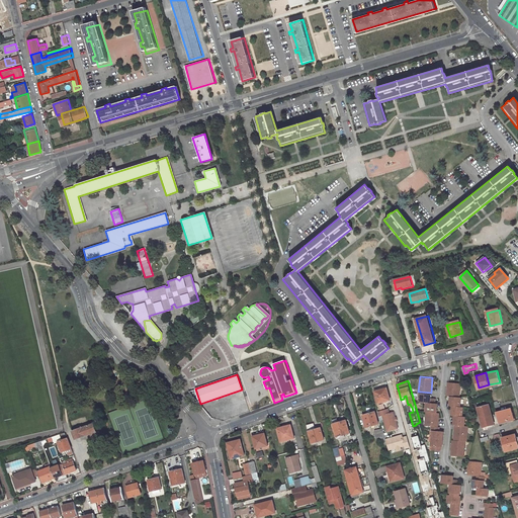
[(460,382),(449,381),(447,395),(451,395),(460,396),(460,382)]
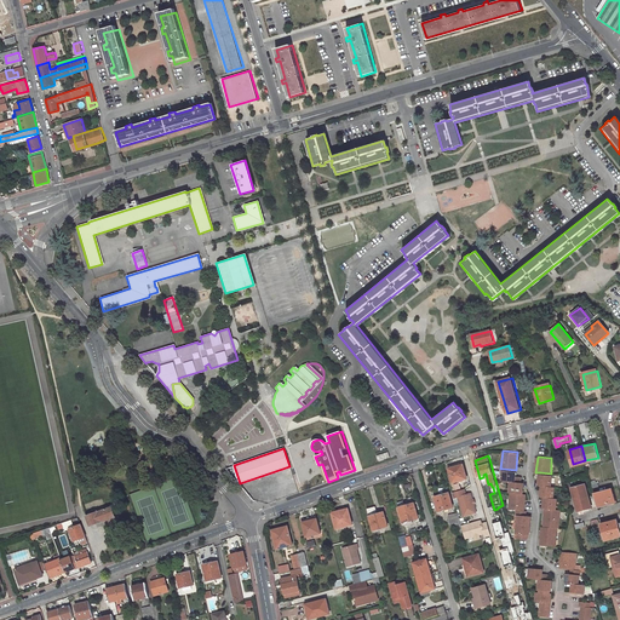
[(463,464),(448,468),(453,482),(466,478),(463,464)]
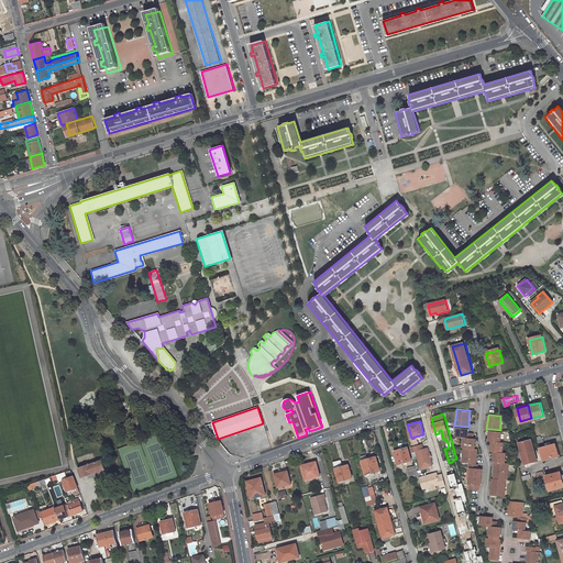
[(463,435),(473,437),(473,431),(468,431),(468,427),(456,426),(456,434),(463,435)]
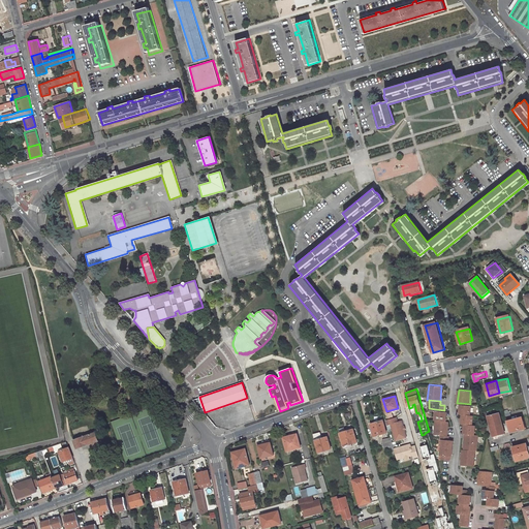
[(470,404),(461,403),(460,413),(463,413),(470,413),(471,404),(470,404)]
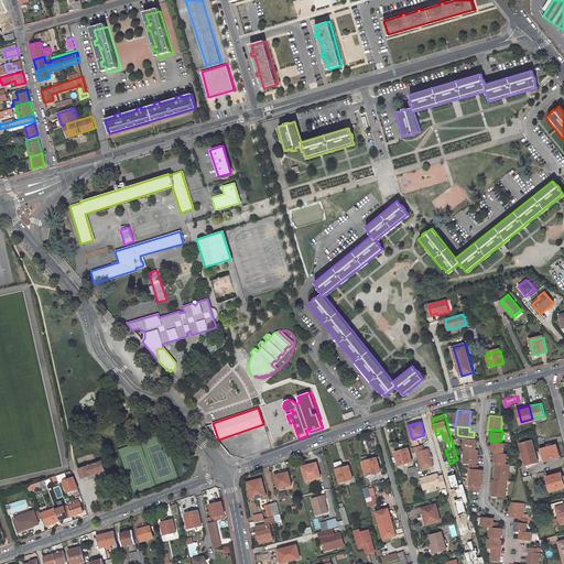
[(474,437),(464,436),(464,446),(465,447),(476,447),(477,437),(474,437)]
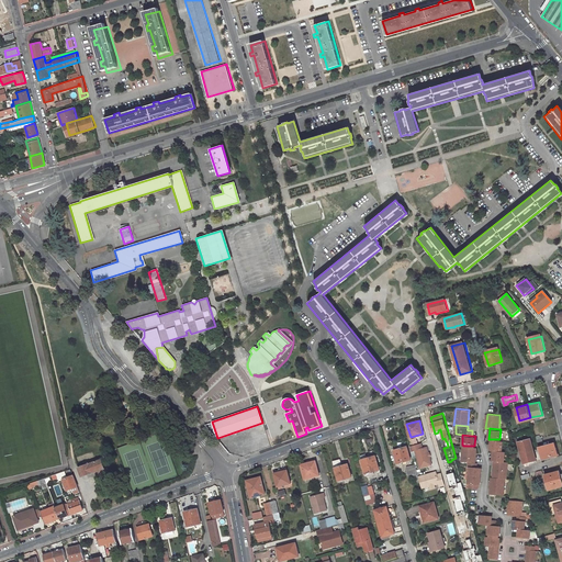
[(530,437),(518,440),(524,461),(536,458),(530,437)]
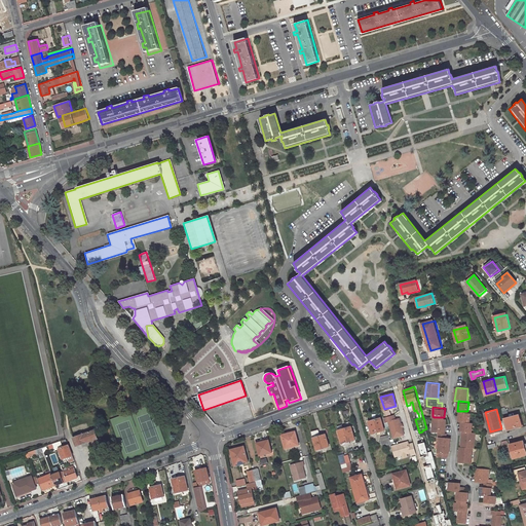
[(470,421),(471,412),(467,411),(460,411),(459,420),(462,420),(470,421)]
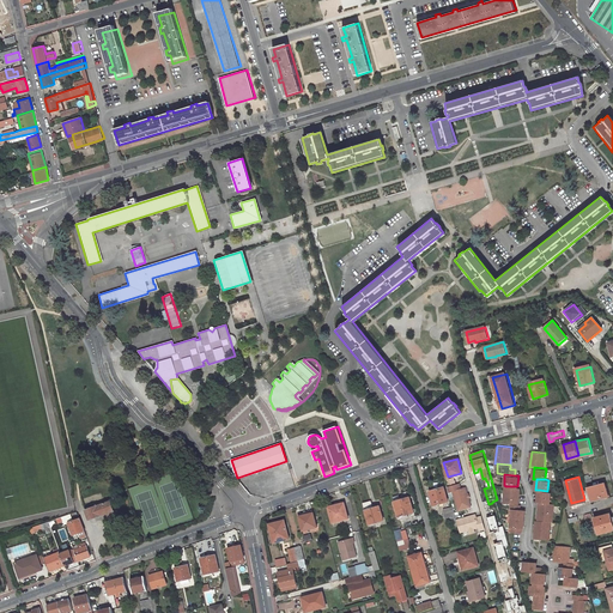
[(606,483),(588,487),(592,501),(610,496),(606,483)]
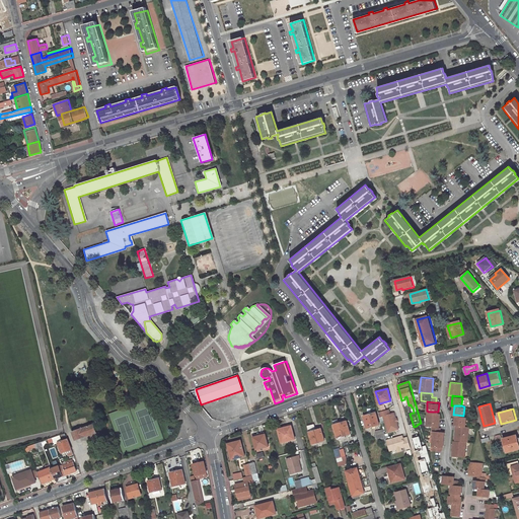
[(375,412),(364,416),(367,428),(379,424),(375,412)]
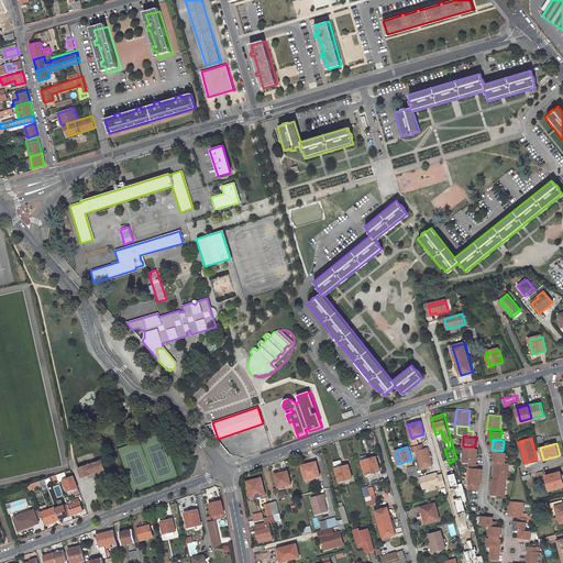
[(464,446),(462,461),(470,462),(476,462),(477,448),(475,446),(464,446)]
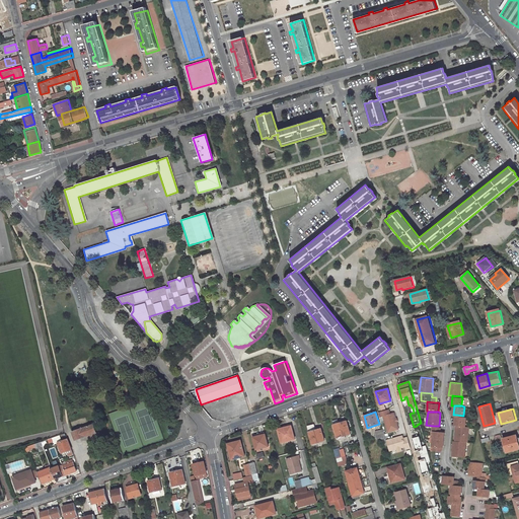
[(457,425),(465,425),(466,416),(463,416),(456,415),(455,425),(457,425)]
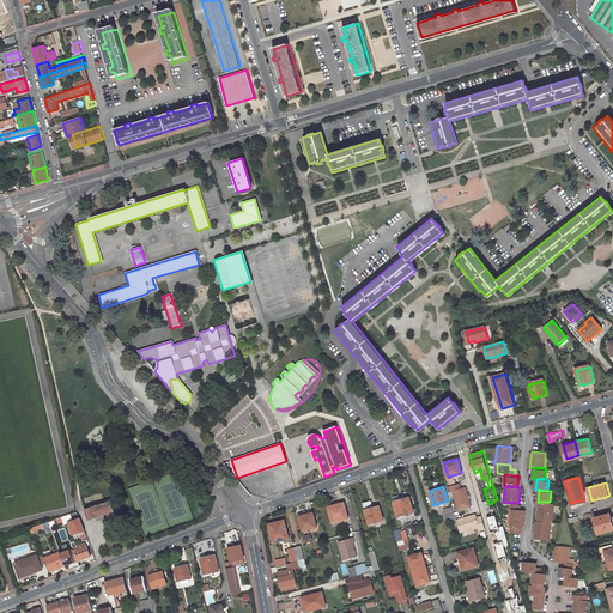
[(395,501),(399,519),(407,516),(407,515),(414,513),(410,497),(395,501)]
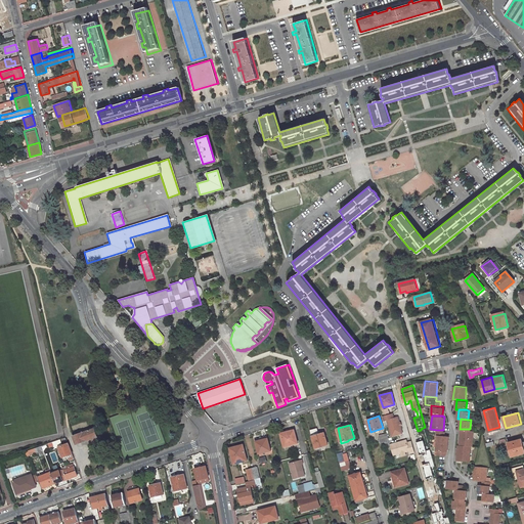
[(76,443),(97,435),(93,427),(72,434),(76,443)]
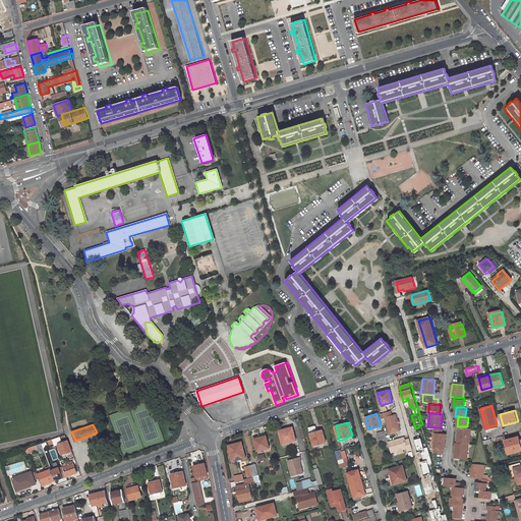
[(469,443),(470,427),(467,426),(459,426),(457,442),(468,443),(469,443)]
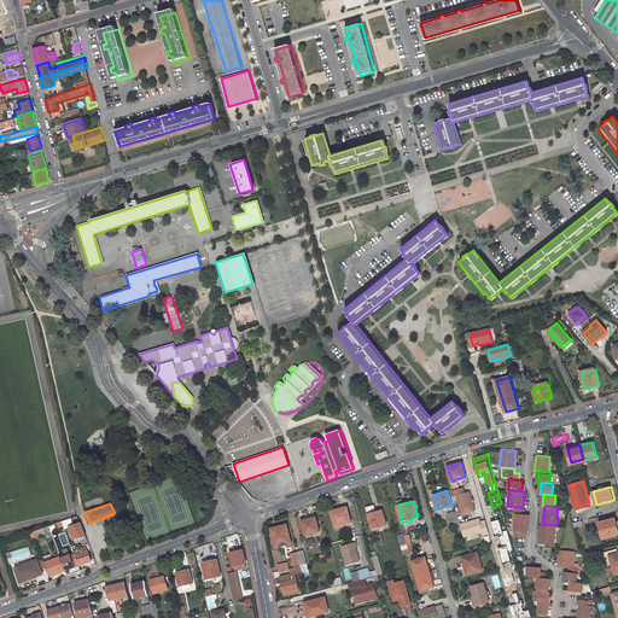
[(336,526),(351,523),(348,509),(348,507),(332,511),(336,526)]
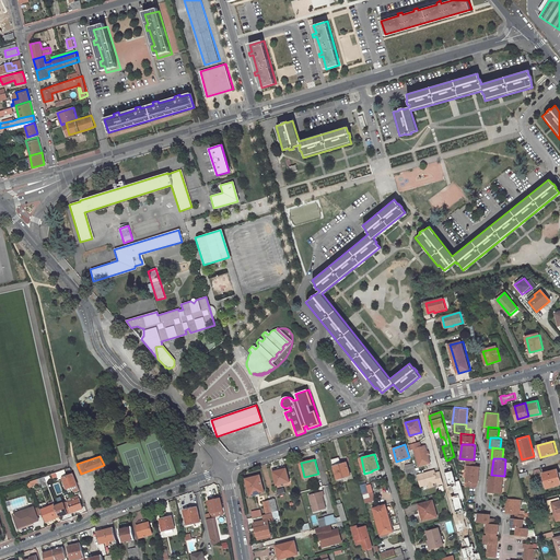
[(475,465),(476,461),(474,459),(467,459),(466,462),(466,464),(468,464),(467,473),(479,474),(480,465),(475,465)]
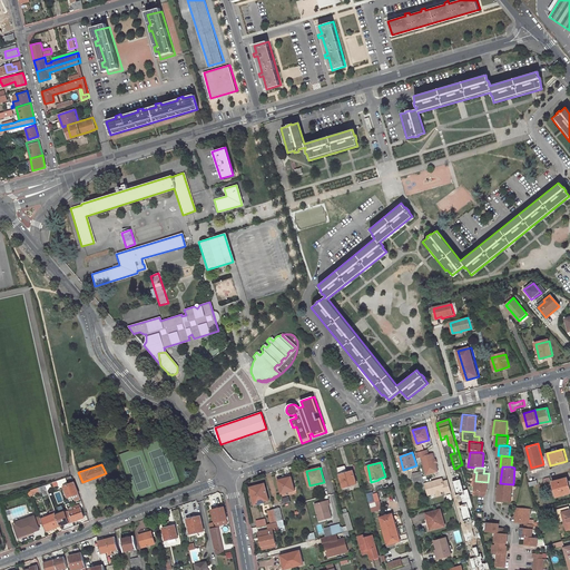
[(347,471),(340,473),(344,487),(357,483),(353,470),(347,471)]
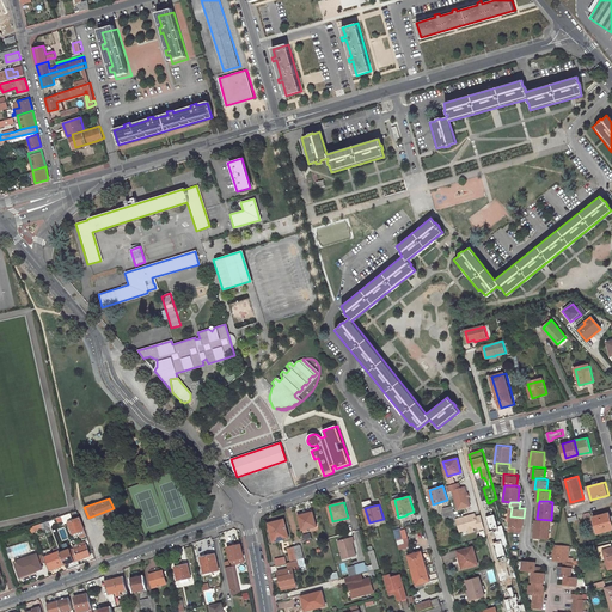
[(445,516),(450,516),(452,527),(457,526),(456,518),(453,509),(452,505),(442,507),(445,516)]
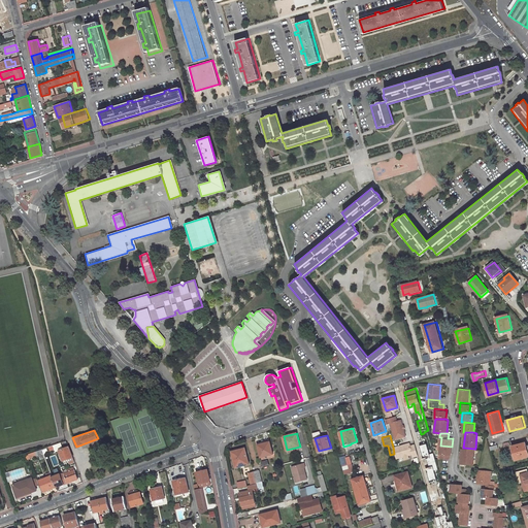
[(260,457),(273,453),(269,440),(257,443),(260,457)]
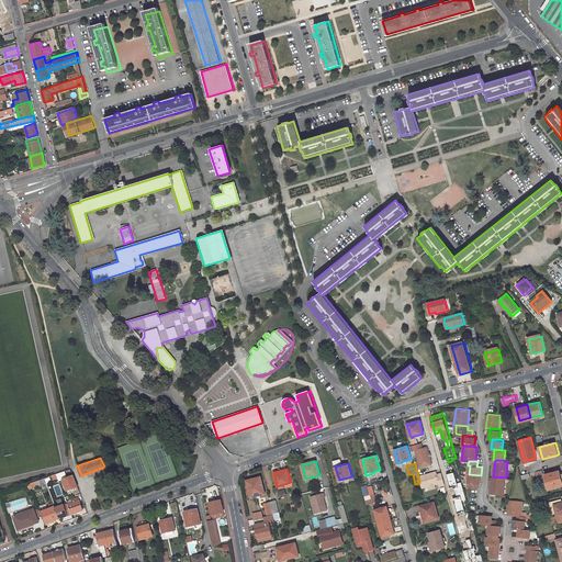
[(559,469),(544,473),(548,487),(561,483),(561,481),(560,472),(559,469)]
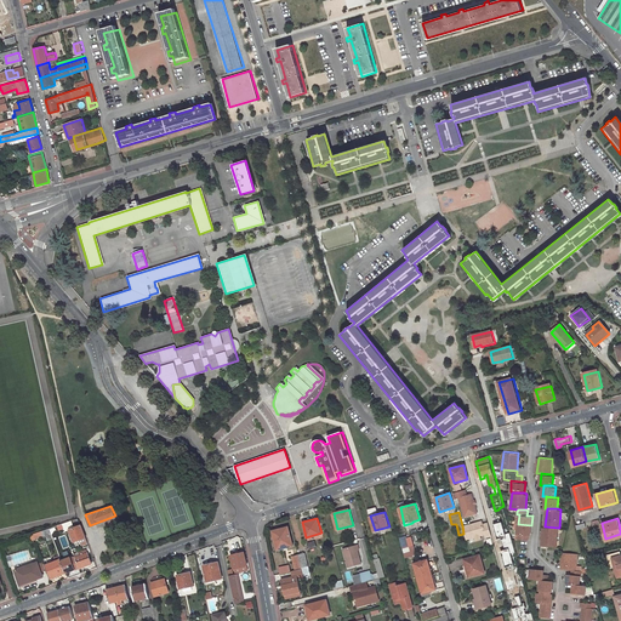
[(70,529),(74,541),(85,537),(81,525),(73,528),(70,519),(62,523),(64,531),(70,529)]
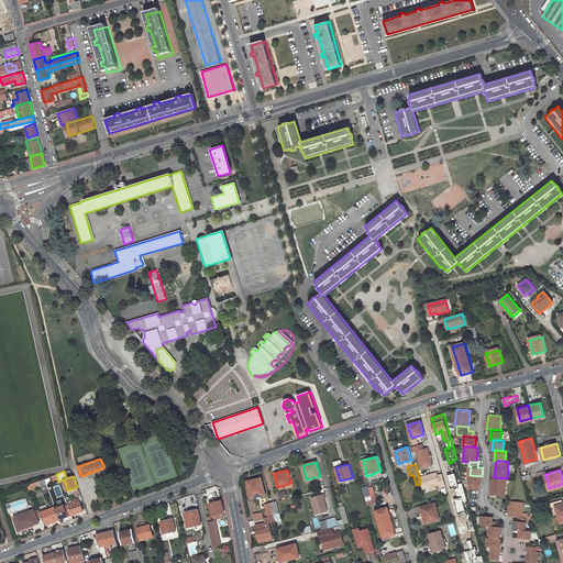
[(443,474),(451,504),(455,503),(448,473),(443,474)]
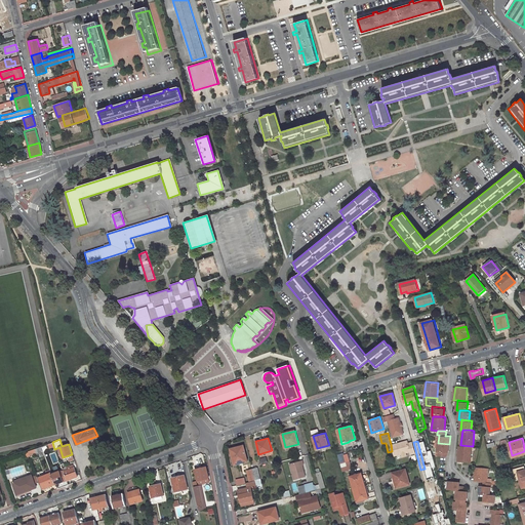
[(448,452),(449,444),(438,443),(437,451),(439,451),(438,455),(446,455),(447,451),(448,452)]
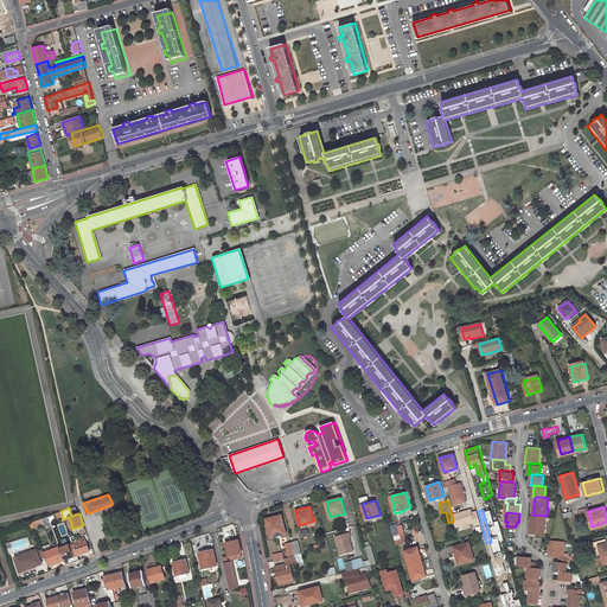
[(33,525),(50,519),(49,517),(48,515),(32,521),(33,525)]
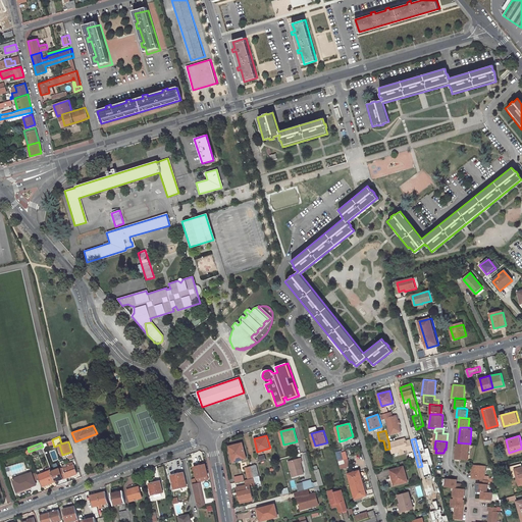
[(468,459),(469,444),(458,442),(457,442),(455,458),(468,459)]
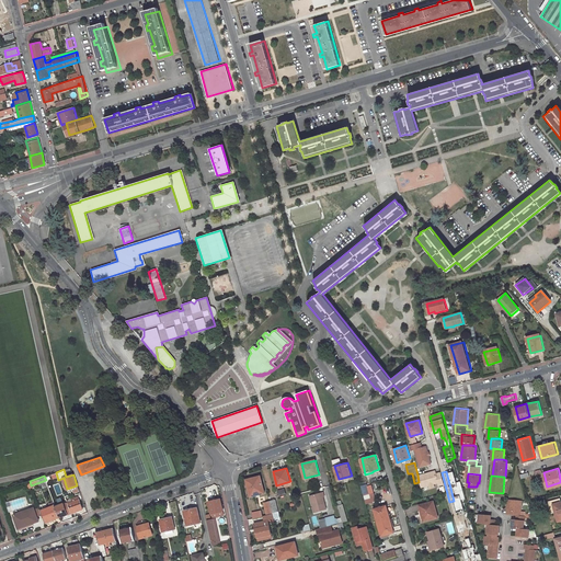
[(261,478),(247,481),(250,494),(264,491),(261,478)]
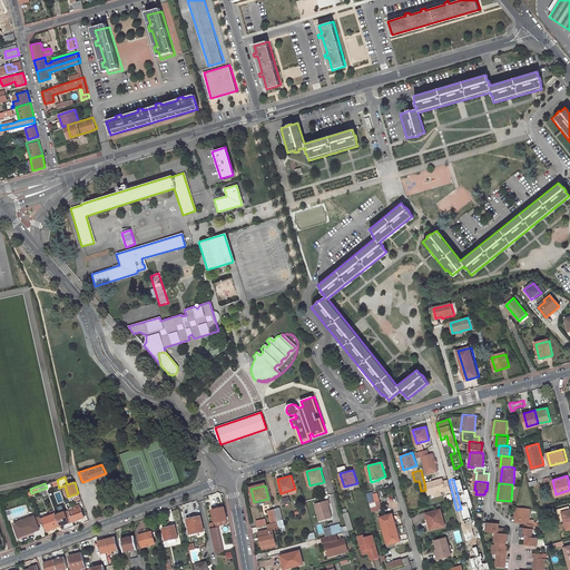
[(367,495),(372,512),(382,509),(377,493),(367,495)]
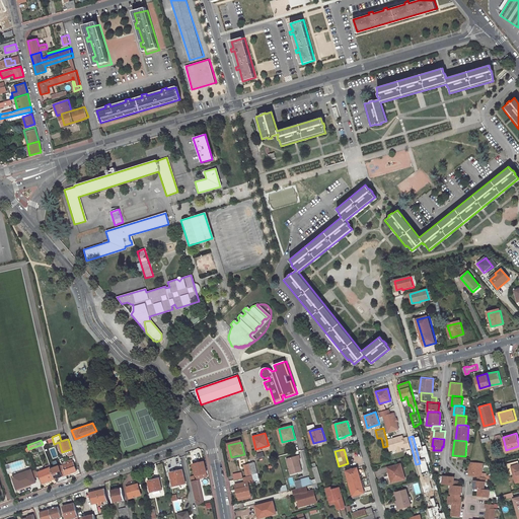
[(299,454),(287,457),(291,473),(301,470),(299,459),(300,459),(299,454)]
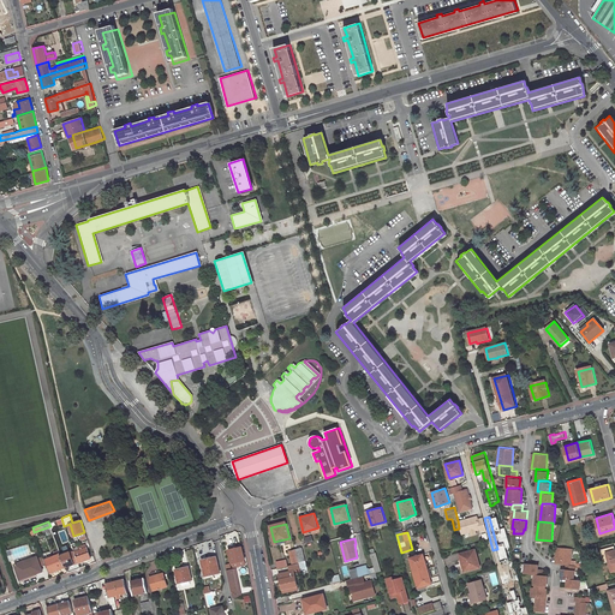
[(614,568),(614,548),(614,544),(602,548),(605,561),(609,560),(613,569),(614,568)]
